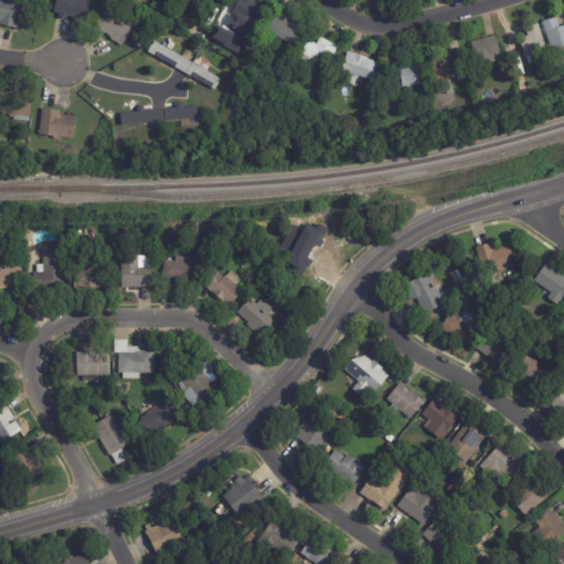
[(22,9),(18,31),(0,26),(0,0),(11,0),(11,2),(23,4),(22,9)]
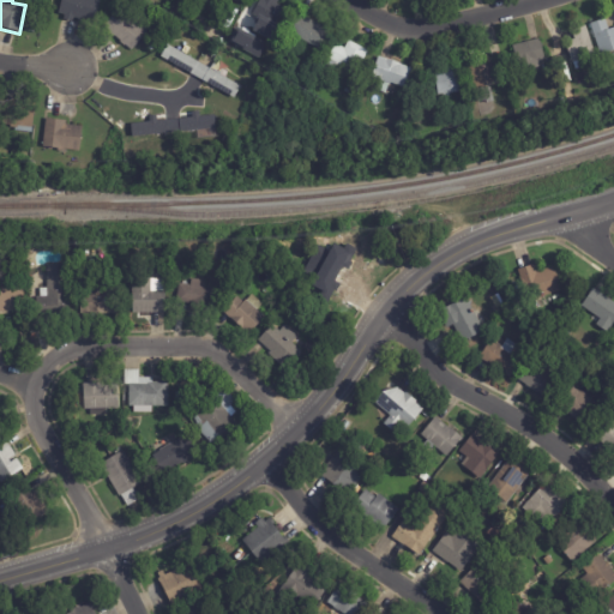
[(71,18),(59,14),(62,0),(97,0),(102,1),(95,24),(71,18)]
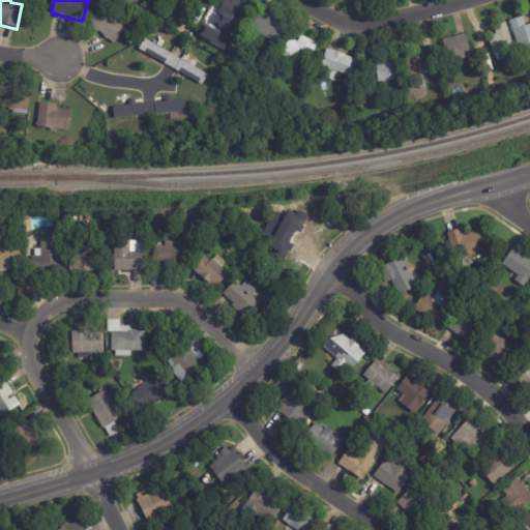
[(234,0),(240,3),(239,4),(247,8),(238,25),(213,10),(218,0),(234,0)]
